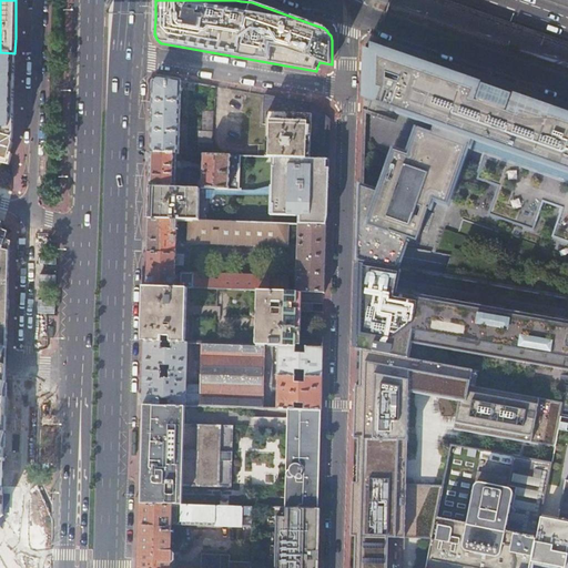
[(567,119),(559,118),(559,119),(545,114),(540,118),(521,112),(517,115),(506,111),(513,95),(498,90),(483,84),(477,101),(475,100),(480,82),(375,44),(372,43),(372,51),(365,49),(364,99),(399,111),(399,112),(436,125),(433,134),(418,129),(409,155),(395,151),(369,224),(359,221),(358,262),(399,270),(409,239),(418,242),(430,210),(435,200),(448,204),(469,146),(487,153),(478,179),(499,186),(489,214),(535,230),(545,202),(563,209),(553,236),(567,241),(567,119)]
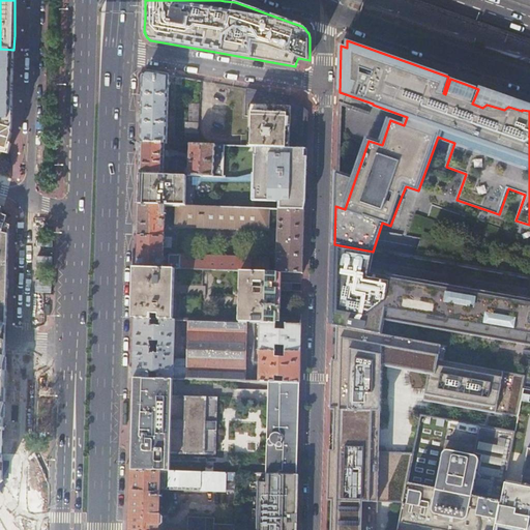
[(0,125),(11,128),(12,113),(12,85),(12,82),(13,50),(0,49),(0,125)]
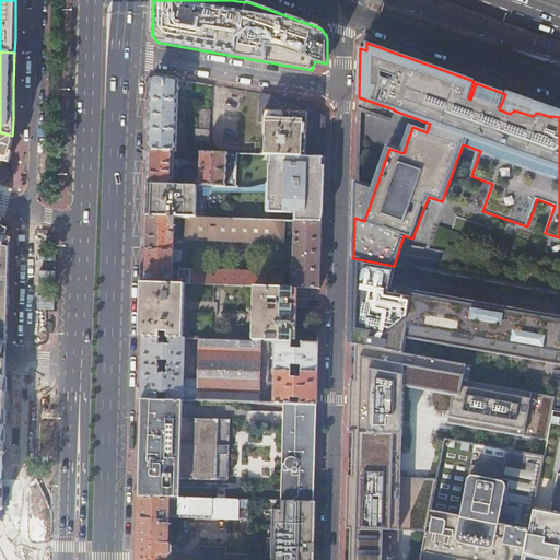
[(150,126),(149,150),(175,151),(176,151),(179,80),(158,77),(151,81),(151,88),(151,101),(150,126)]
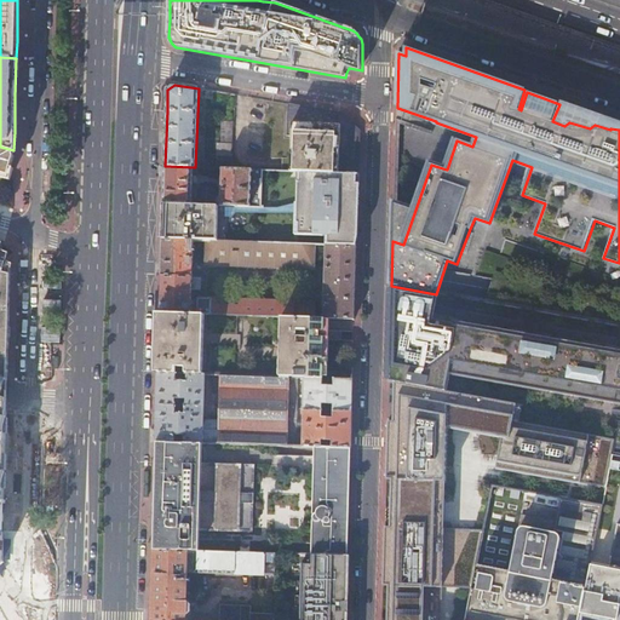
[(292,171),(359,174),(360,153),(360,132),(351,132),(352,124),(345,118),(342,116),(343,114),(313,109),(288,104),(288,135),(292,135),(292,171)]
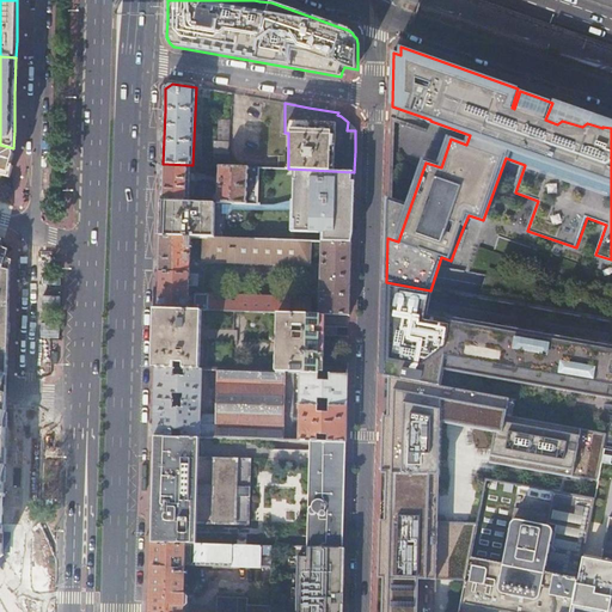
[(215,142),(214,166),(220,166),(230,167),(231,121),(220,121),(219,142),(215,142)]
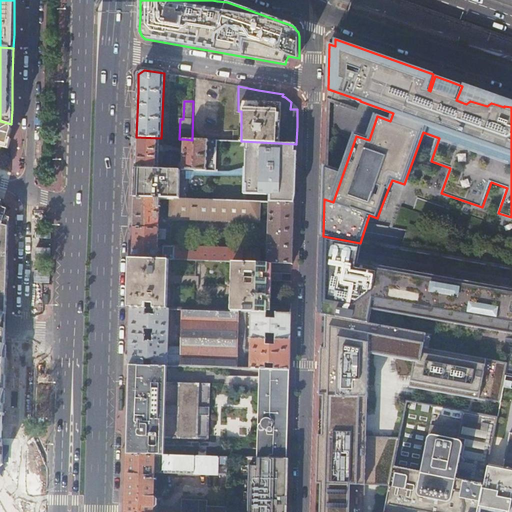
[(11,124),(0,121),(0,146),(8,149),(9,144),(11,138),(8,138),(11,128),(10,128),(11,124)]
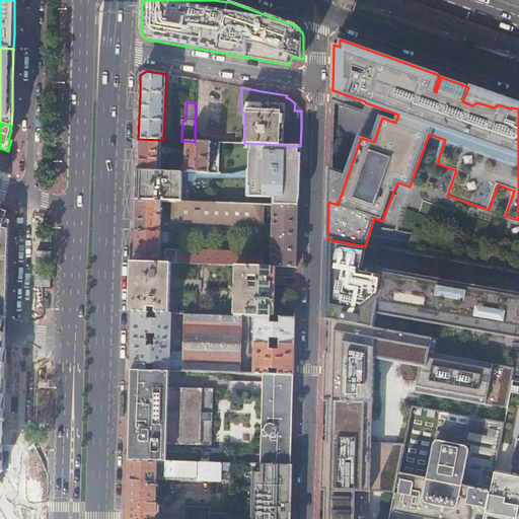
[(138,155),(137,170),(160,171),(162,140),(138,139),(138,155)]
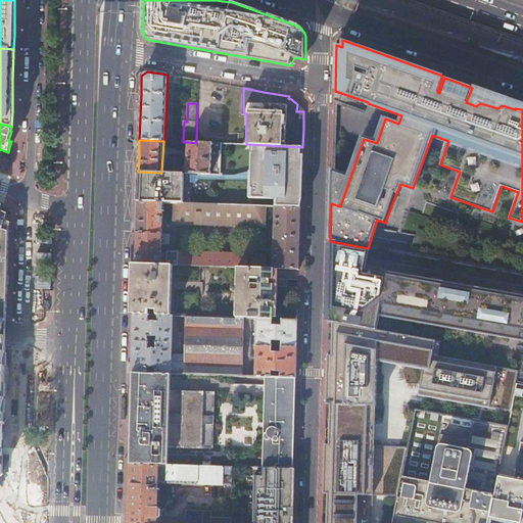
[(196,143),(188,142),(187,165),(182,165),(182,159),(180,157),(170,157),(168,159),(167,173),(185,174),(219,175),(221,143),(196,143)]
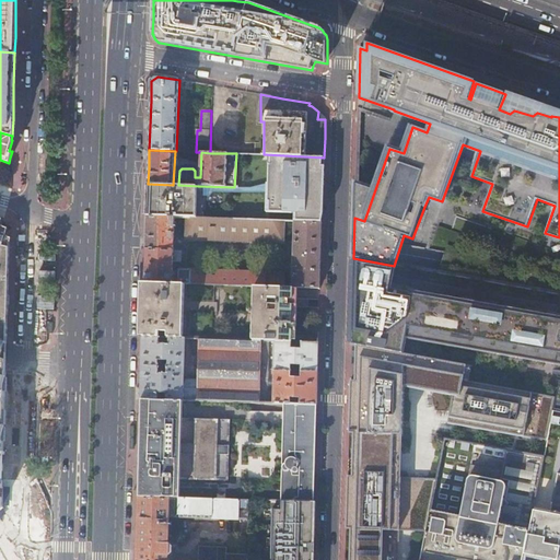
[(284,221),(294,222),(322,223),(323,188),(324,158),(264,154),(236,153),(234,187),(198,186),(197,219),(284,221)]
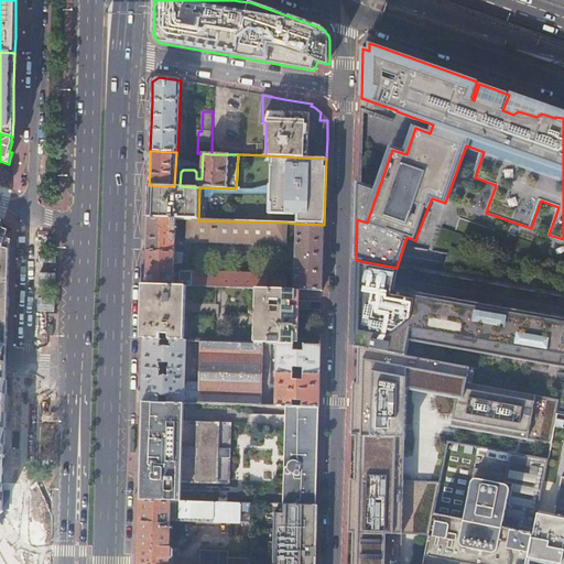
[(149,199),(148,218),(175,219),(187,219),(198,220),(199,187),(180,186),(174,186),(149,185),(149,199)]
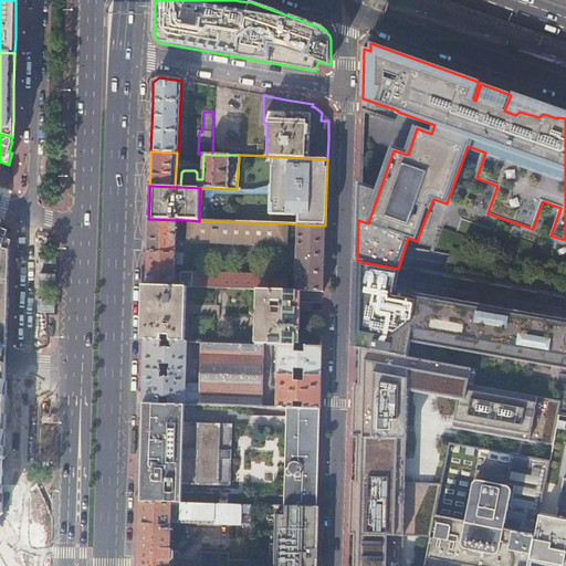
[(147,271),(147,285),(175,286),(175,264),(184,264),(184,253),(175,253),(176,220),(148,219),(148,250),(148,254),(147,271)]
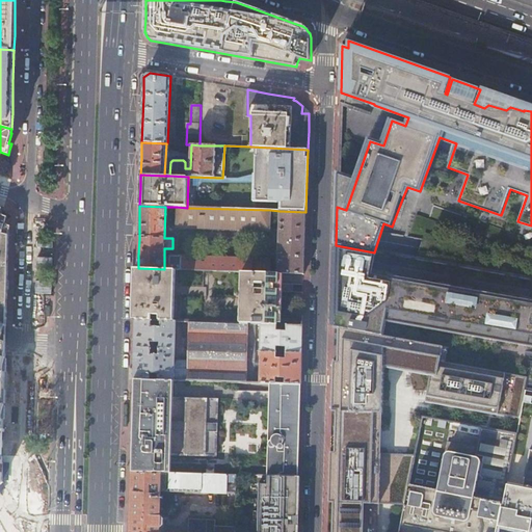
[(187,208),(177,207),(177,228),(269,231),(270,210),(187,208)]
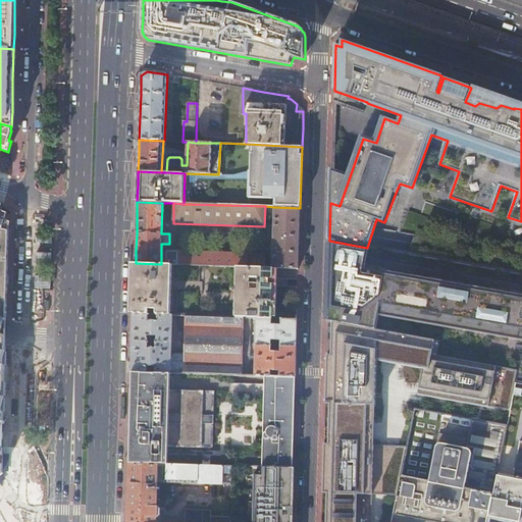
[(274,207),(272,268),(273,268),(298,268),(299,248),(300,208),(274,207)]
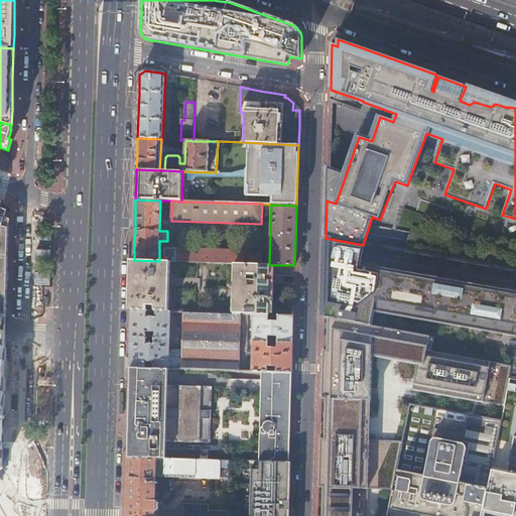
[(377,270),(361,267),(365,245),(363,245),(326,238),(325,271),(324,317),(366,325),(368,309),(515,336),(515,292),(378,268),(377,270)]
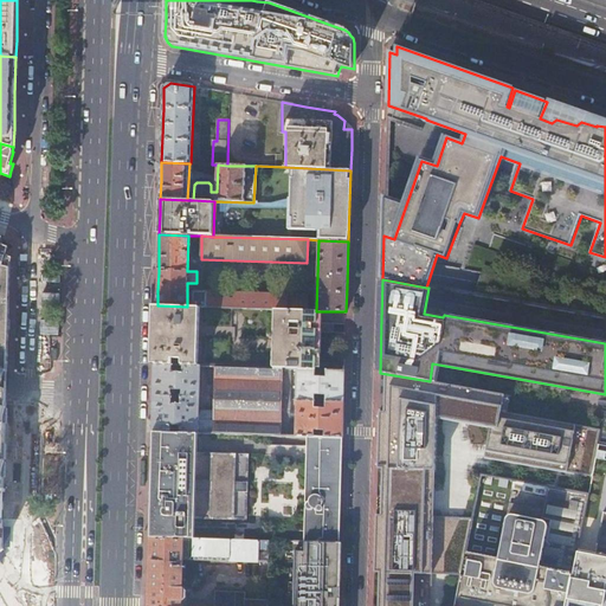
[(240,308),(275,309),(308,310),(308,295),(193,291),(193,307),(200,307),(240,308)]
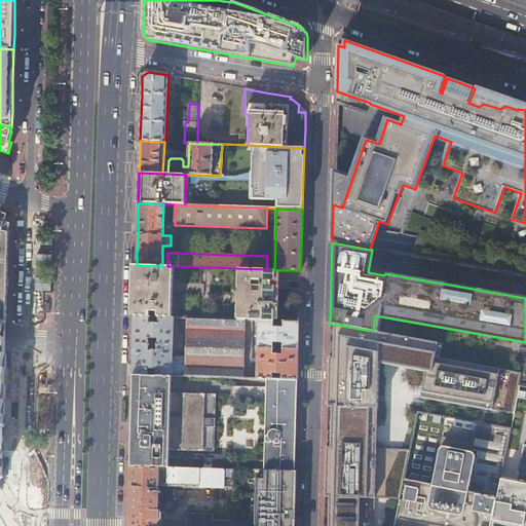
[(136,294),(135,316),(173,317),(174,266),(167,266),(162,266),(137,265),(136,294)]
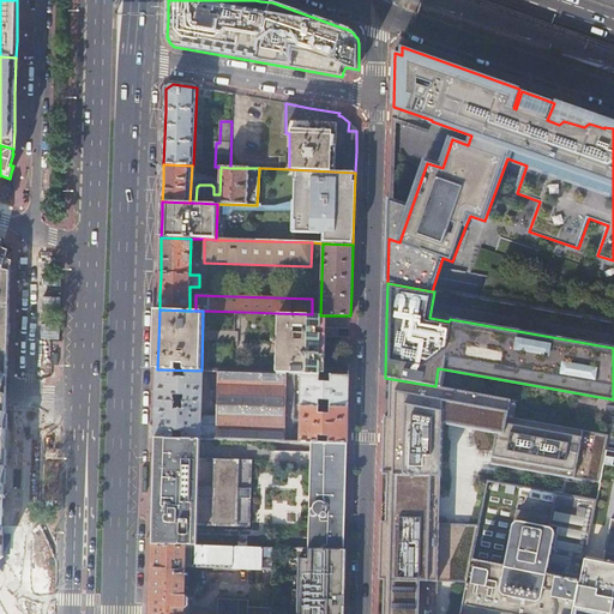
[(278,313),(276,373),(296,374),(302,374),(320,375),(320,345),(321,337),(321,327),(321,315),(320,315),(312,314),(278,313)]
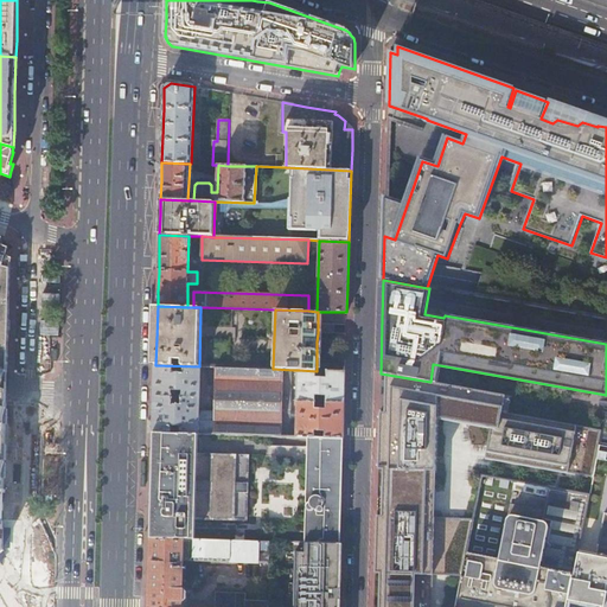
[(155,365),(154,398),(154,433),(172,433),(172,427),(181,427),(180,433),(199,434),(199,422),(213,422),(213,434),(291,436),(292,401),(293,370),(273,369),(240,368),(216,368),(216,379),(216,385),(215,413),(199,411),(200,398),(200,366),(199,366),(155,365)]
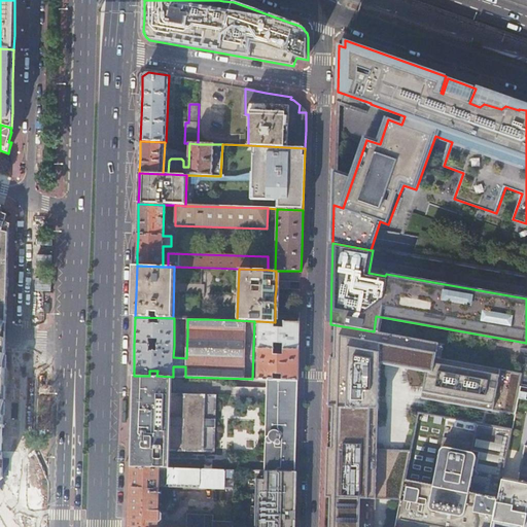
[(275,322),(259,321),(258,348),(274,349),(274,343),(283,343),(283,349),(299,350),(300,338),(300,322),(285,322),(284,322),(284,328),(275,327),(275,322)]
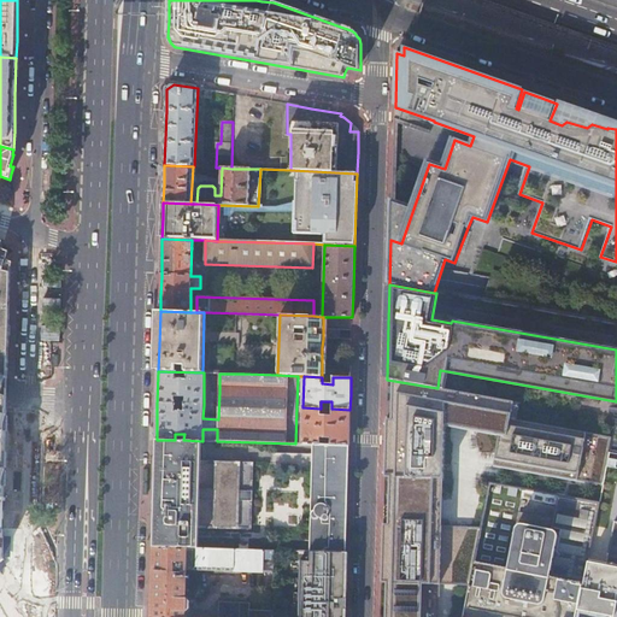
[(442,526),(445,425),(499,435),(494,465),(603,485),(606,468),(609,454),(609,453),(611,439),(509,421),(512,401),(438,388),(387,380),(387,382),(392,383),(391,419),(386,419),(383,477),(389,477),(388,509),(388,524),(382,524),(381,583),(386,583),(383,616),(439,616),(440,585),(470,586),(482,527),(442,526)]
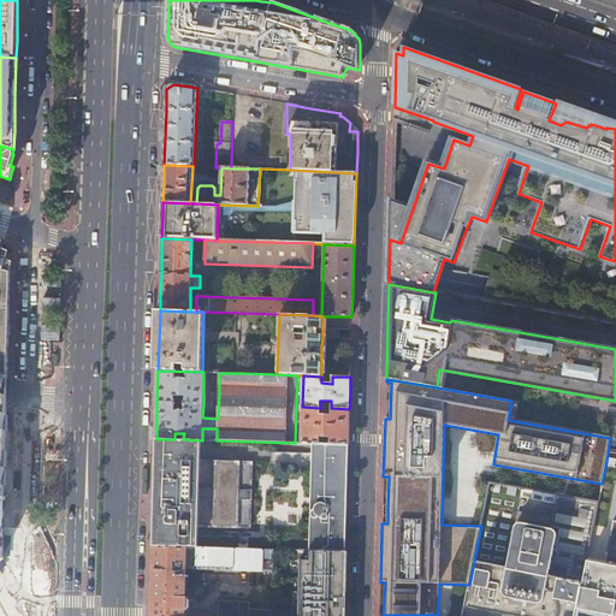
[(320,408),(302,407),(301,443),(313,444),(320,444),(320,437),(330,438),(330,444),(348,445),(349,427),(349,409),(331,408),(331,415),(320,414),(320,408)]
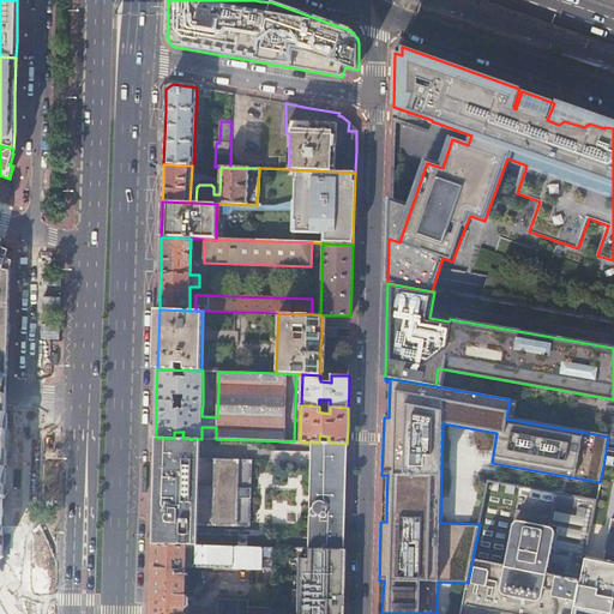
[(202,439),(216,439),(216,427),(202,427),(202,439)]
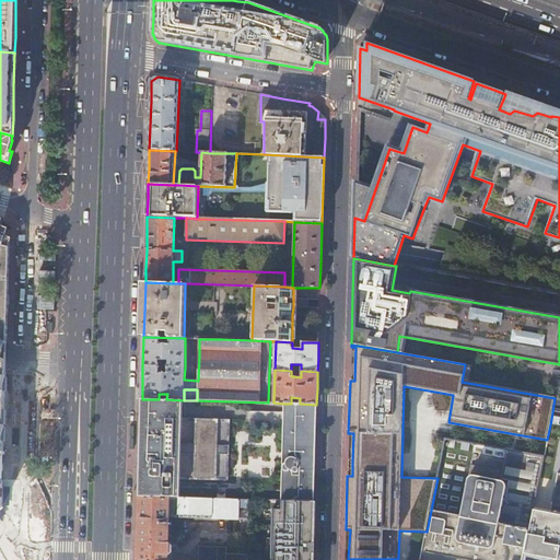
[(159,399),(142,399),(142,407),(140,479),(139,498),(248,501),(282,502),(284,404),(273,403),(268,403),(197,400),(184,400),(166,399),(159,399)]
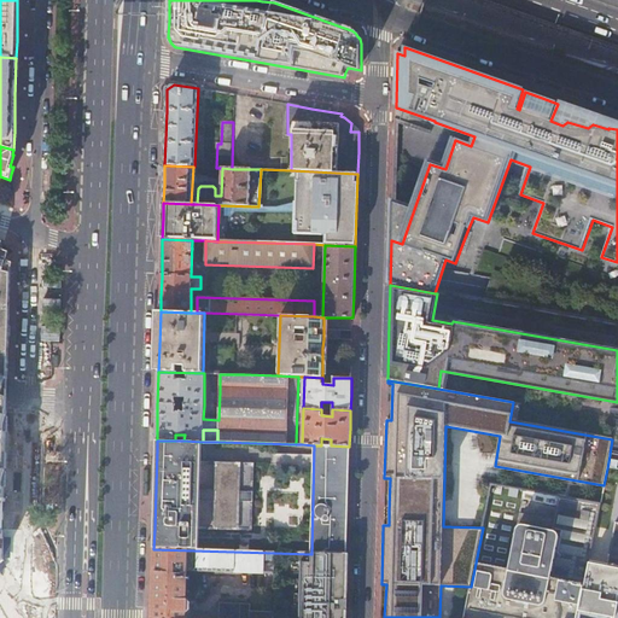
[(321,445),(314,445),(312,554),(347,555),(348,506),(349,447),(331,445),(321,445)]
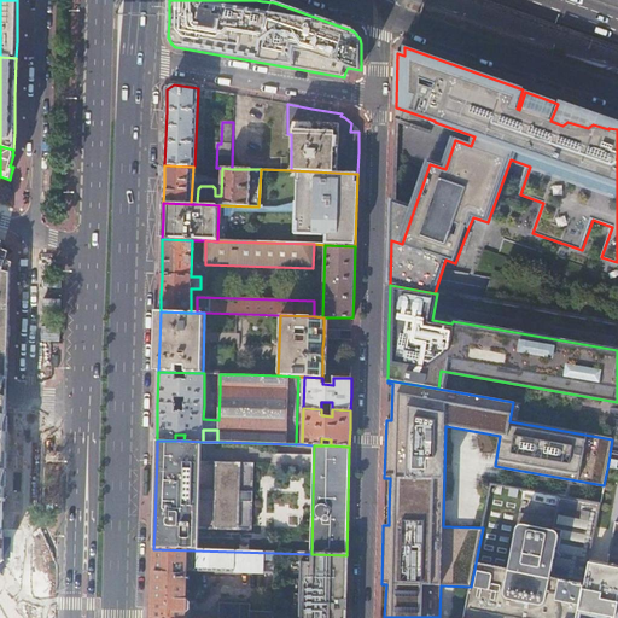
[(617,454),(610,454),(610,455),(607,468),(617,470),(617,454)]
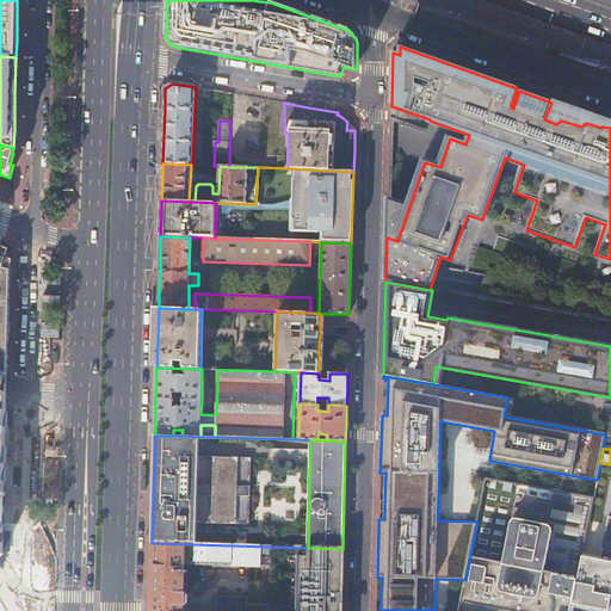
[(581,557),(592,498),(486,479),(479,513),(477,522),(466,580),(458,610),(571,610),(578,576),(581,562),(581,557)]
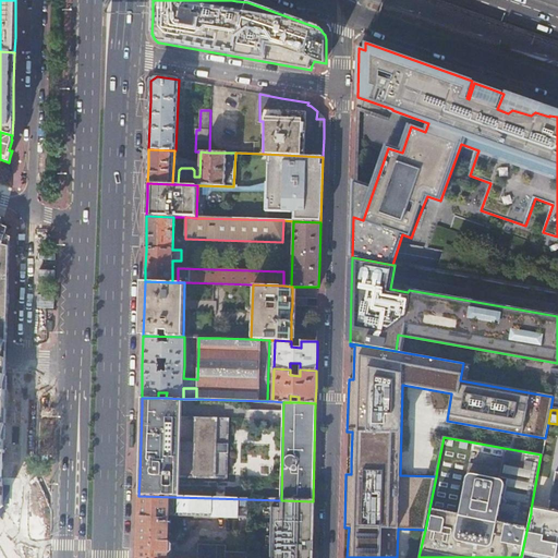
[(557,557),(557,472),(555,472),(547,512),(531,509),(531,513),(528,526),(521,557),(557,557)]
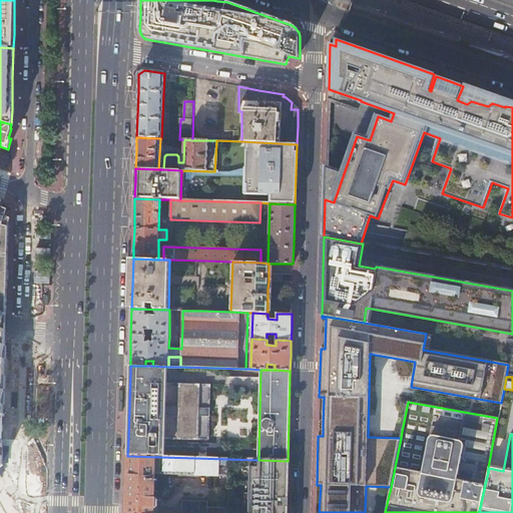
[(227,459),(127,456),(127,482),(126,512),(125,512),(157,512),(158,501),(156,498),(154,498),(155,474),(227,476),(227,459)]
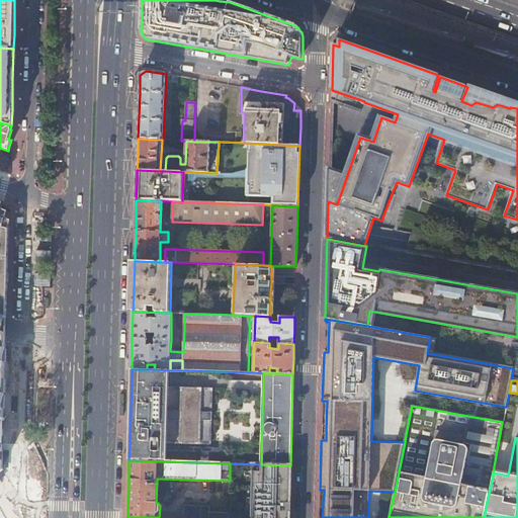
[(258,471),(253,471),(252,487),(252,496),(252,499),(252,508),(251,517),(288,517),(289,507),(290,465),(261,464),(261,466),(261,471),(258,471)]
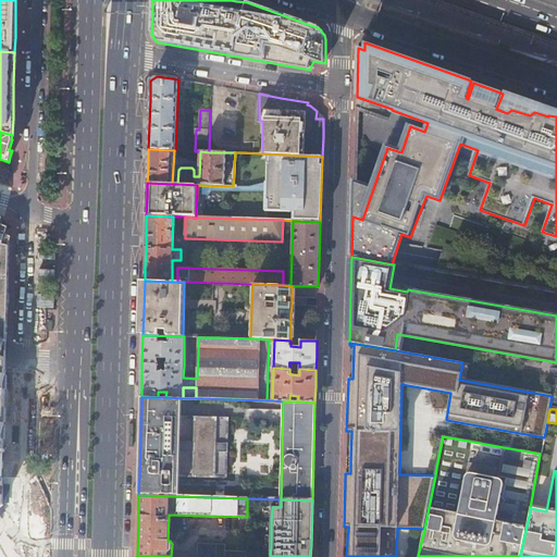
[(246,556),(246,552),(226,552),(225,545),(198,544),(197,556),(246,556)]
